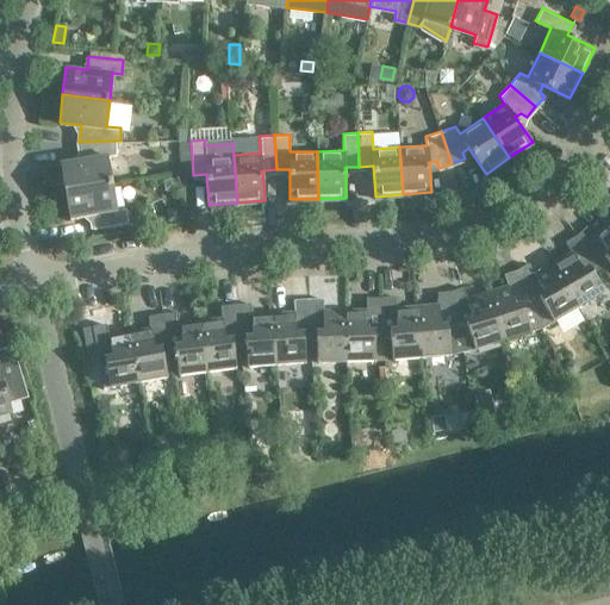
[(117,154),(116,141),(79,142),(82,158),(61,162),(66,189),(112,182),(107,155),(117,154)]
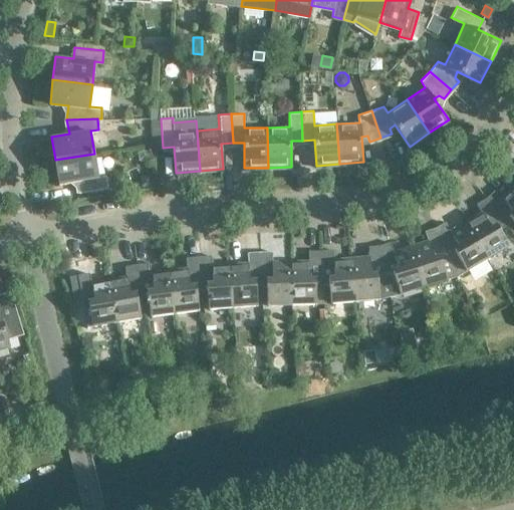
[(98,176),(94,154),(55,160),(59,184),(77,180),(79,192),(107,187),(105,175),(98,176)]
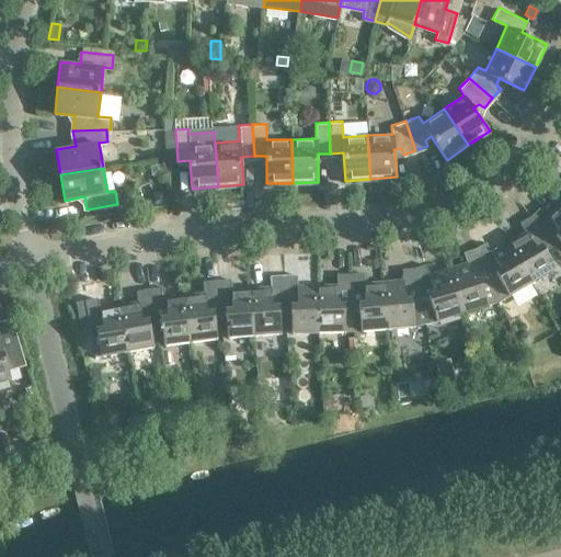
[(560,201),(547,214),(539,206),(530,215),(550,241),(556,235),(560,240),(560,201)]
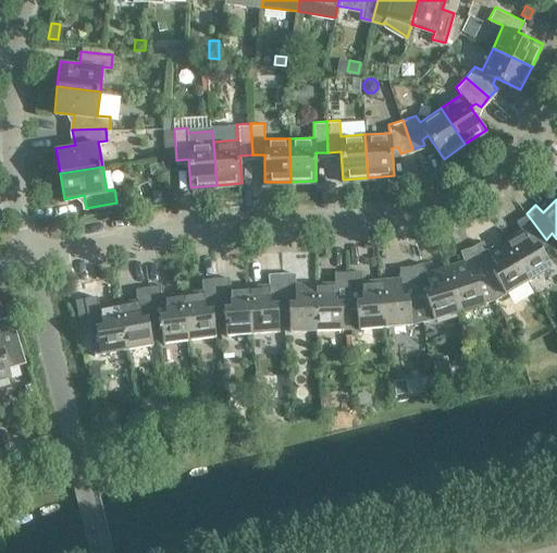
[(546,240),(527,213),(516,219),(521,229),(505,238),(528,279),(551,266),(539,244),(546,240)]
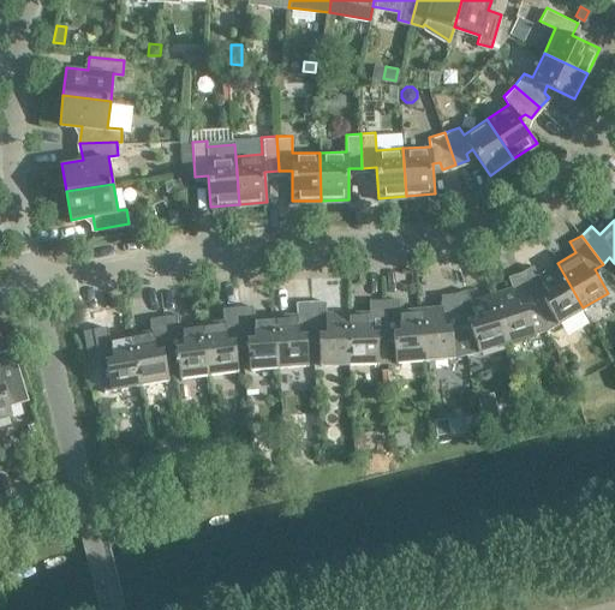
[(583,308),(557,263),(538,274),(532,263),(520,270),(535,303),(547,329),(548,329),(548,328),(583,308)]
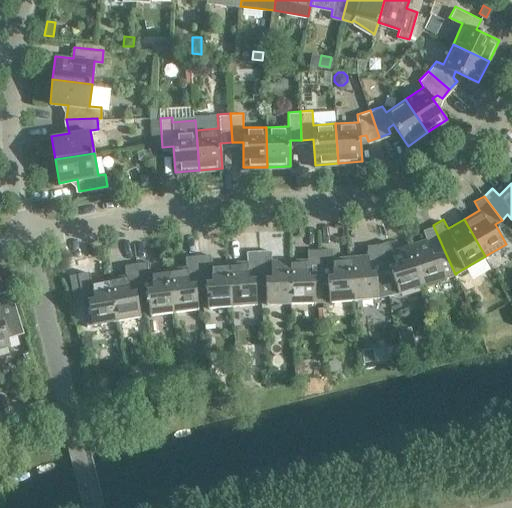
[(445,252),(433,225),(423,228),(426,238),(409,244),(422,284),(454,274),(455,275),(455,274),(445,252)]
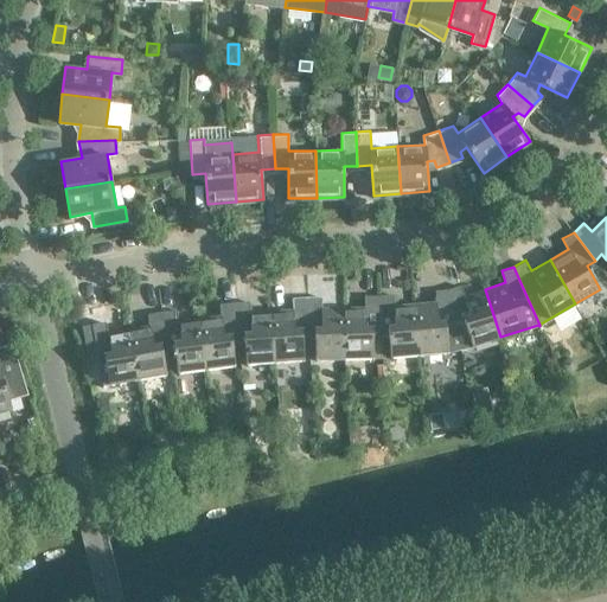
[(461,283),(448,288),(455,322),(464,320),(472,346),(500,337),(485,289),(465,295),(461,283)]
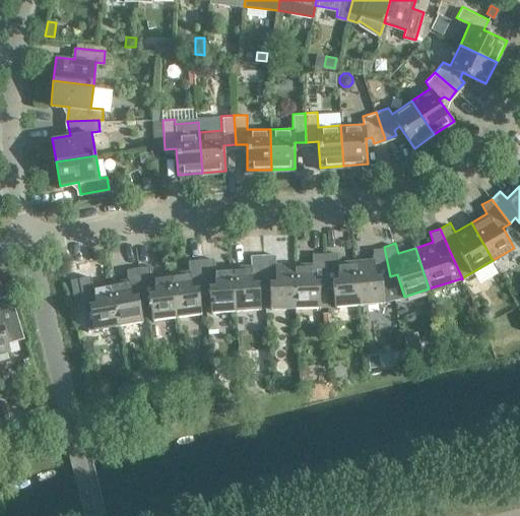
[(394,300),(390,276),(384,247),(373,248),(374,258),(355,259),(359,303),(394,300)]
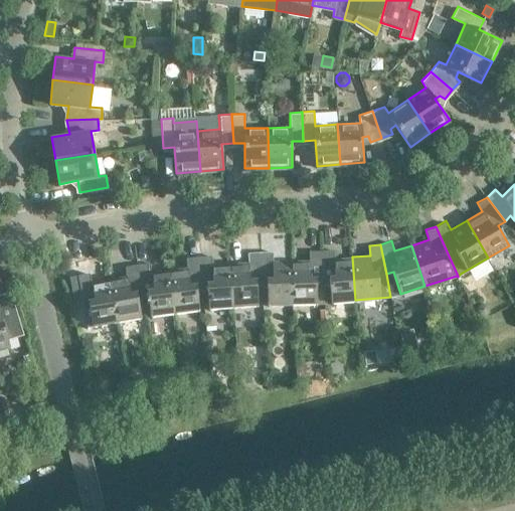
[(333,248),(322,249),(321,279),(329,279),(331,302),(355,300),(352,257),(334,259),(333,248)]
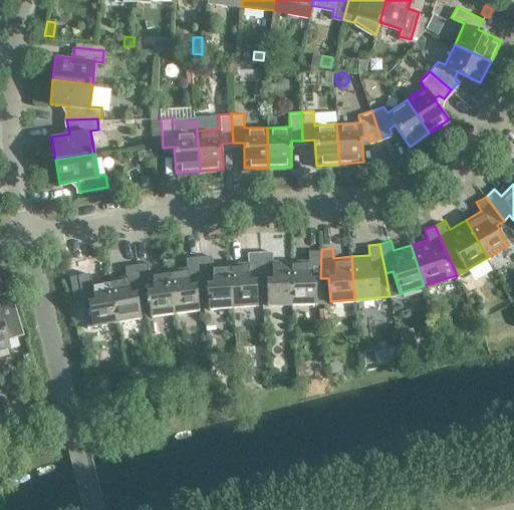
[(320,278),(321,249),(308,249),(308,259),(290,260),(291,302),(316,302),(315,279),(320,278)]
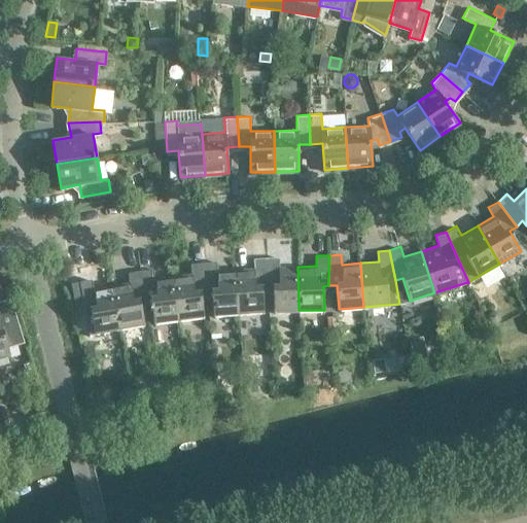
[(268,287),(266,256),(253,257),(254,268),(236,270),(239,313),(264,311),(262,287),(268,287)]
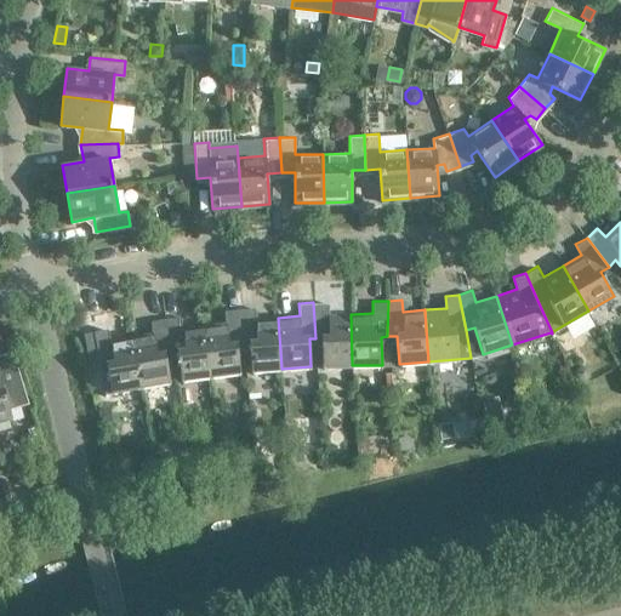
[(313,302),(315,338),(315,344),(322,343),(323,366),(352,365),(351,314),(329,314),(329,302),(313,302)]
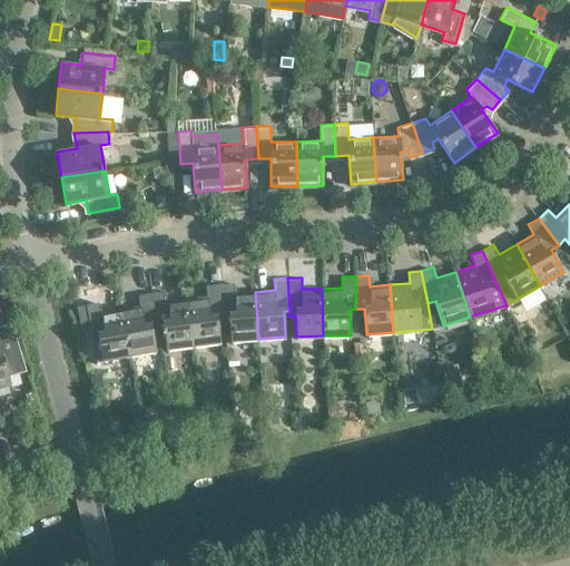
[(234,282),(219,283),(223,315),(229,315),(231,341),(258,339),(255,292),(235,293),(234,282)]
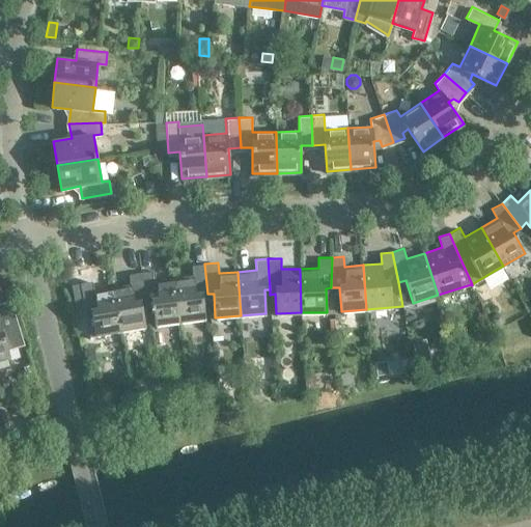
[(207,294),(204,264),(192,265),(193,275),(174,278),(180,322),(205,319),(202,295),(207,294)]
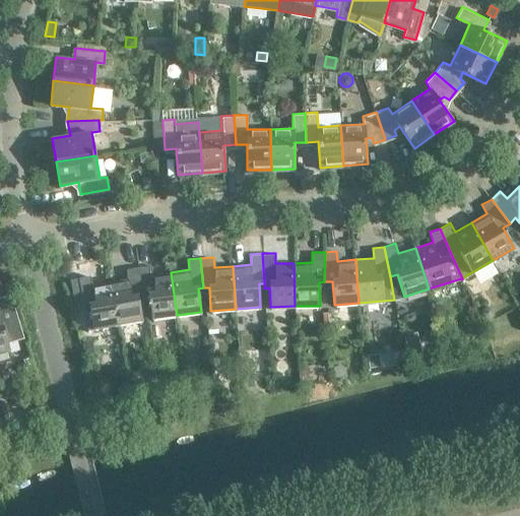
[(151,264),(139,265),(143,296),(149,295),(149,303),(148,303),(148,305),(150,305),(151,318),(177,315),(171,272),(153,274),(151,264)]
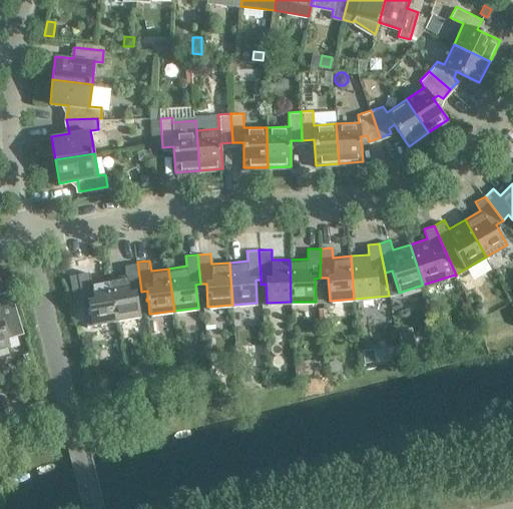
[(141,292),(137,262),(124,265),(126,275),(109,278),(116,320),(140,316),(136,293),(141,292)]
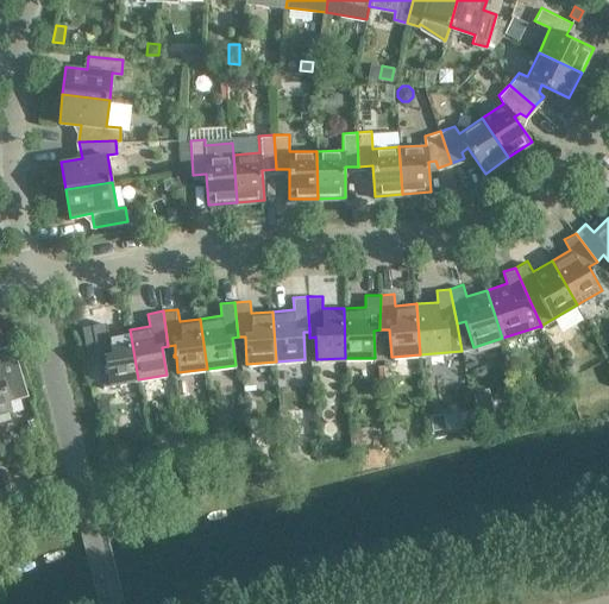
[(110,384),(138,379),(130,329),(108,333),(106,321),(92,323),(99,364),(106,363),(110,384)]
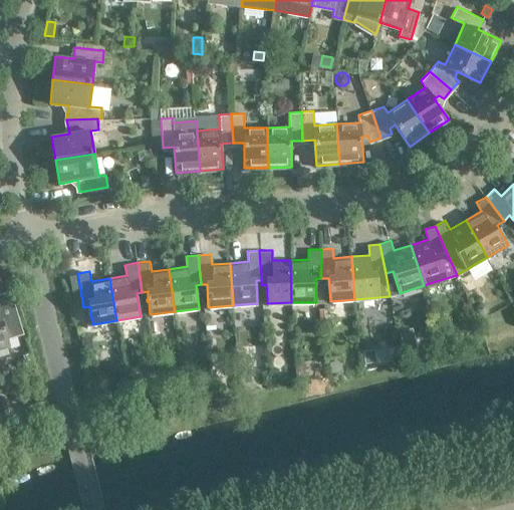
[(0,347),(10,345),(8,337),(24,332),(10,289),(0,292),(0,347)]
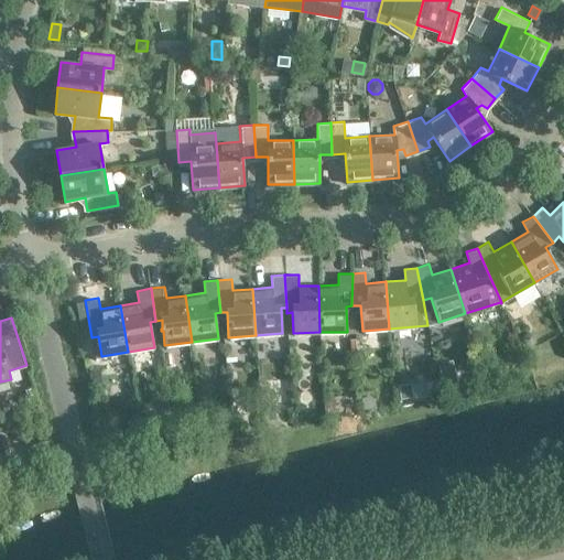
[(524,332),(522,337),(525,342),(530,344),(535,341),(537,336),(534,331),(529,330),(524,332)]
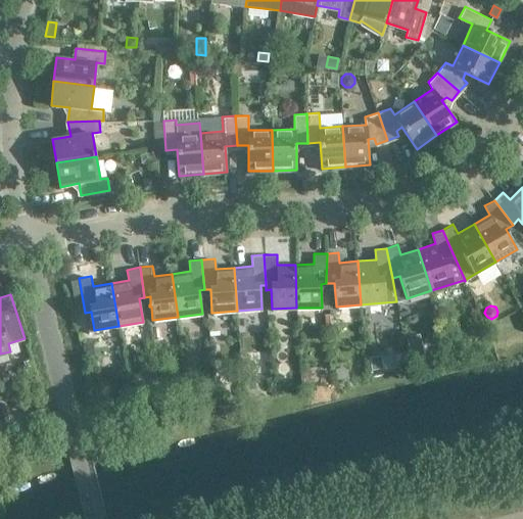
[(91,342),(81,345),(84,355),(94,352),(91,342)]
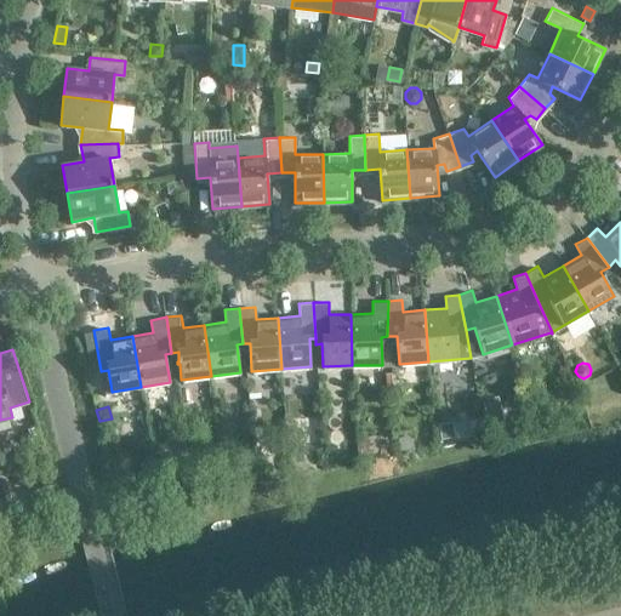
[(451,420),(437,422),(439,438),(453,435),(451,420)]
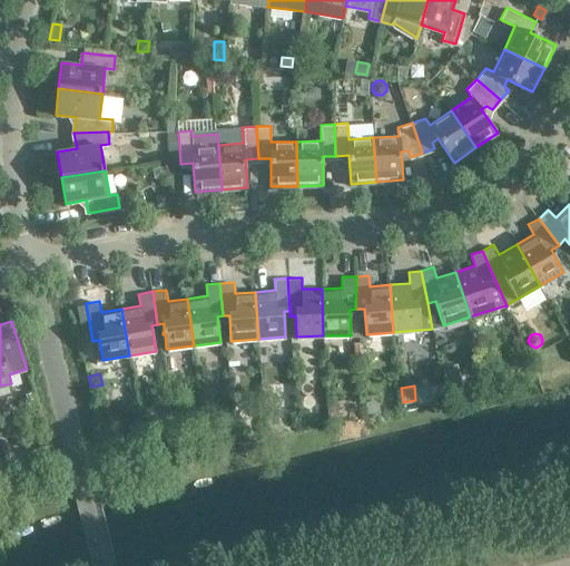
[(374,398),(364,400),(367,412),(377,409),(374,398)]
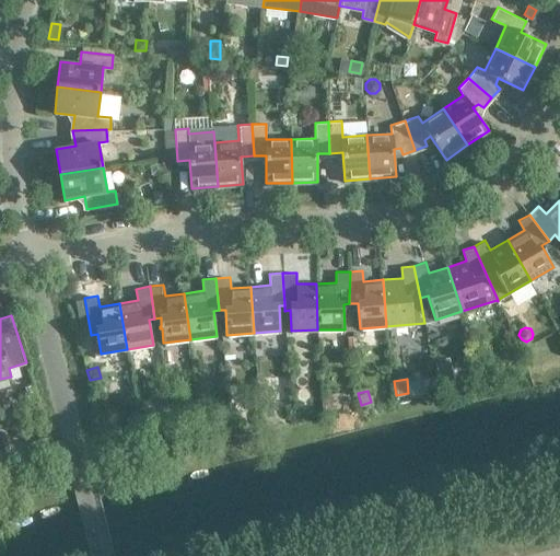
[(148,406),(140,408),(142,419),(152,417),(151,409),(148,406)]
